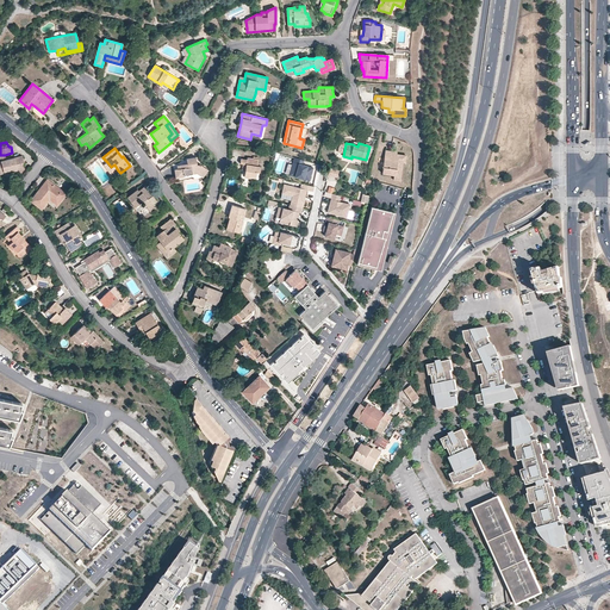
[(397,153),(386,151),(383,174),(393,175),(397,176),(399,162),(403,163),(405,163),(406,156),(397,154),(397,153)]
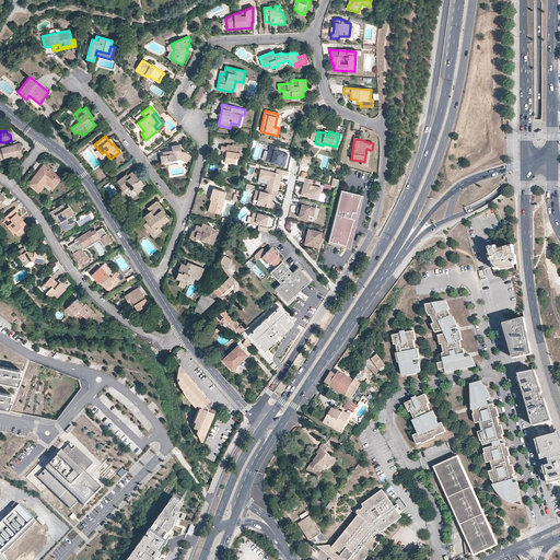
[(20,143),(6,147),(0,148),(0,160),(3,160),(2,158),(8,156),(8,158),(21,154),(21,151),(20,150),(21,150),(20,143)]
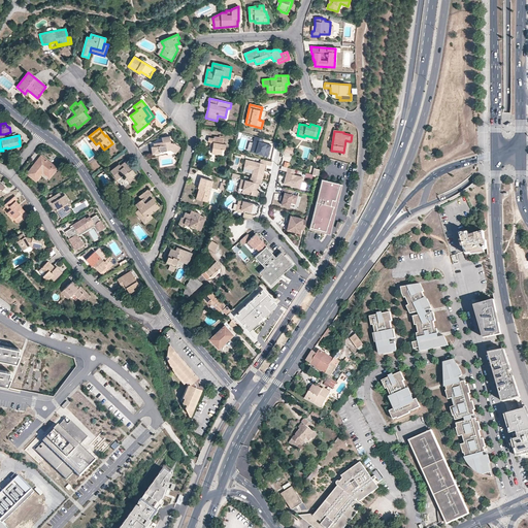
[(171,142),(170,136),(162,137),(163,141),(156,142),(157,145),(152,146),(153,154),(160,153),(160,152),(167,151),(167,149),(170,147),(176,152),(179,146),(174,142),(171,142)]
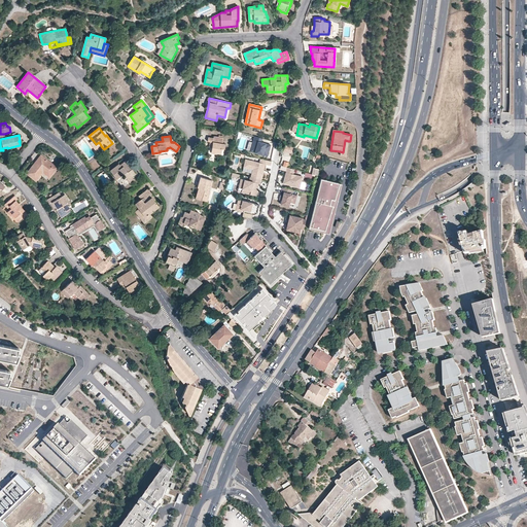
[(253,136),(249,152),(254,153),(255,150),(262,151),(261,154),(268,156),(271,145),(260,143),(261,139),(253,136)]
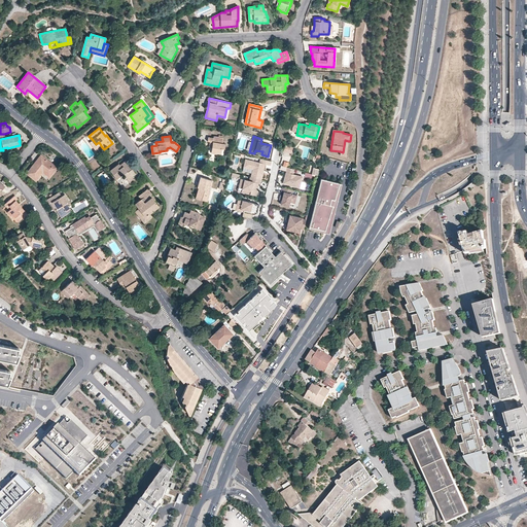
[(212,142),(211,148),(211,152),(220,154),(221,148),(224,149),(224,144),(222,144),(223,138),(213,137),(213,138),(208,138),(208,140),(207,141),(210,142),(212,142)]
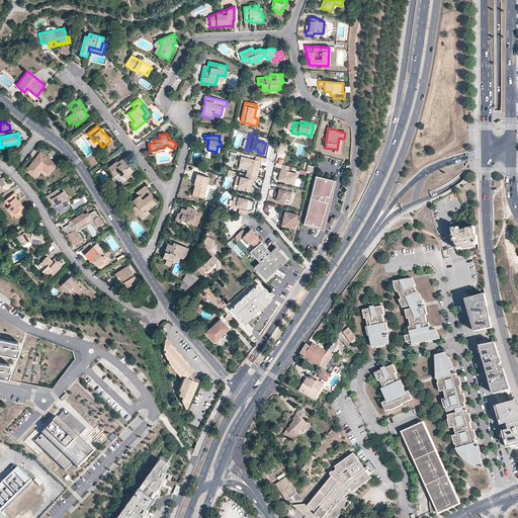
[(94,142),(91,138),(88,140),(95,149),(100,145),(97,140),(94,142)]
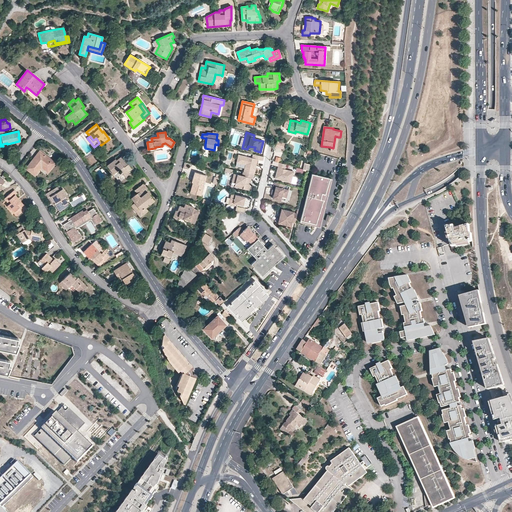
[(42,166),(49,171),(55,163),(39,151),(35,156),(25,169),(35,176),(41,168),(42,166)]
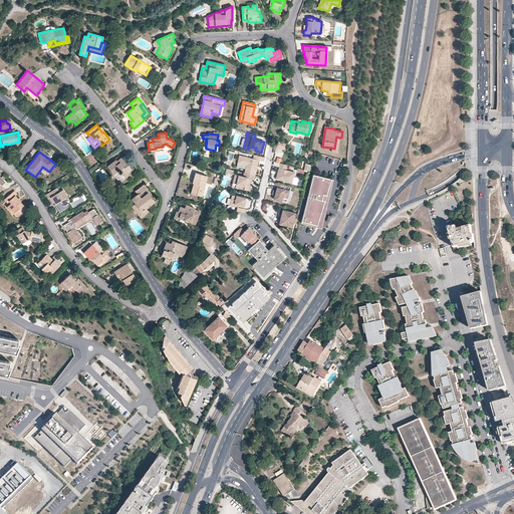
[(253,160),(239,156),(237,164),(245,166),(243,173),(254,176),(258,161),(263,163),(264,158),(254,156),(253,160)]
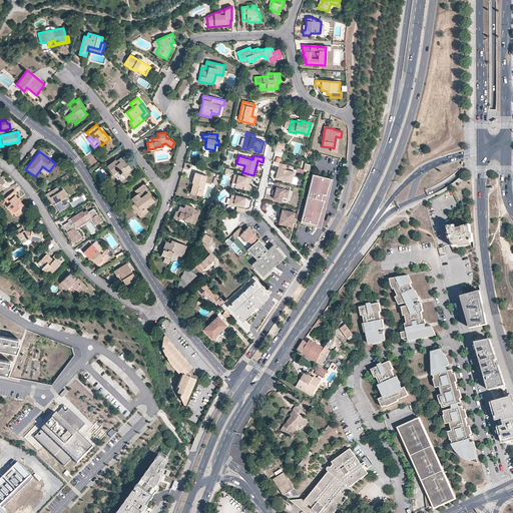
[(124,175),(128,172),(132,169),(124,158),(122,156),(116,161),(115,159),(107,166),(113,174),(119,170),(124,175)]
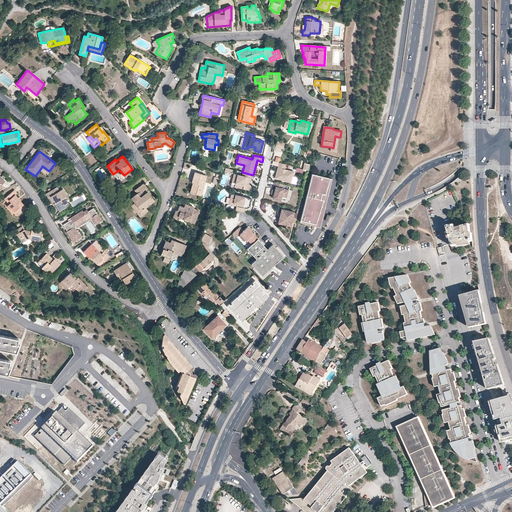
[(284,169),(285,165),(278,163),(276,172),(277,173),(277,174),(275,174),(274,179),(290,184),(294,172),(284,169)]
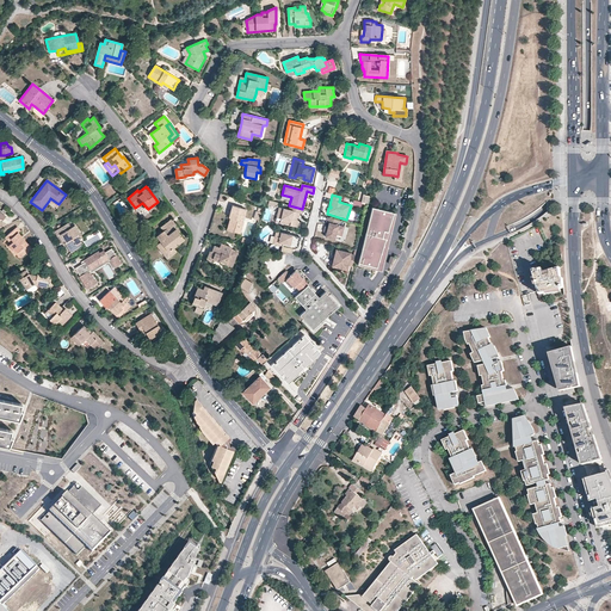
[(234,228),(233,232),(240,234),(244,222),(241,221),(245,209),(233,205),(230,211),(228,217),(229,218),(232,218),(229,227),(234,228)]
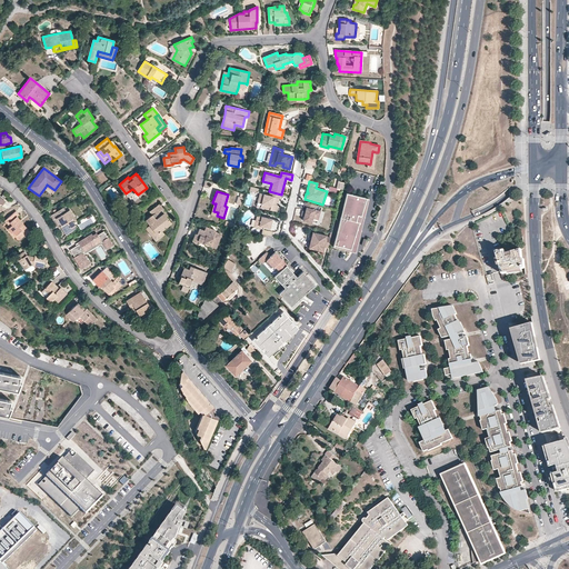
[(280,199),(281,195),(269,191),(268,196),(259,193),(258,198),(262,199),(260,208),(276,211),(277,207),(275,205),(276,202),(277,203),(278,201),(278,198),(280,199)]
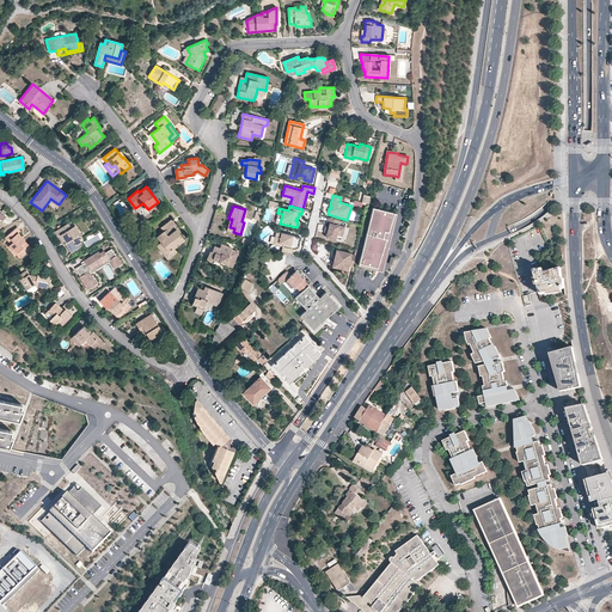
[(389,233),(393,214),(372,208),(357,263),(379,269),(387,239),(384,238),(385,232),(389,233)]
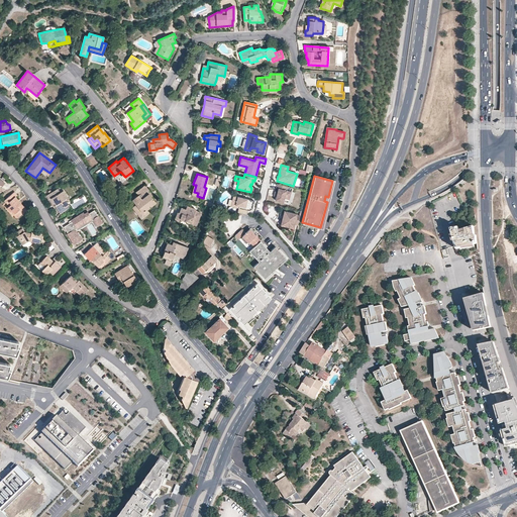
[(286,190),(287,187),(276,184),(275,188),(278,189),(277,190),(277,192),(276,196),(275,200),(283,202),(284,198),(289,200),(291,192),(286,190)]
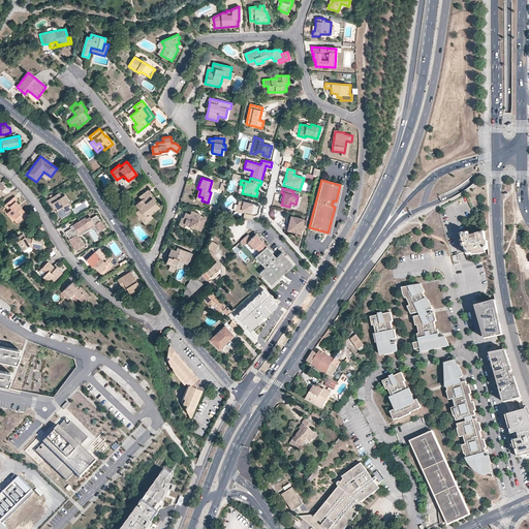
[(145,218),(150,214),(159,208),(154,201),(153,199),(154,197),(148,189),(138,196),(141,199),(134,205),(138,210),(145,218)]
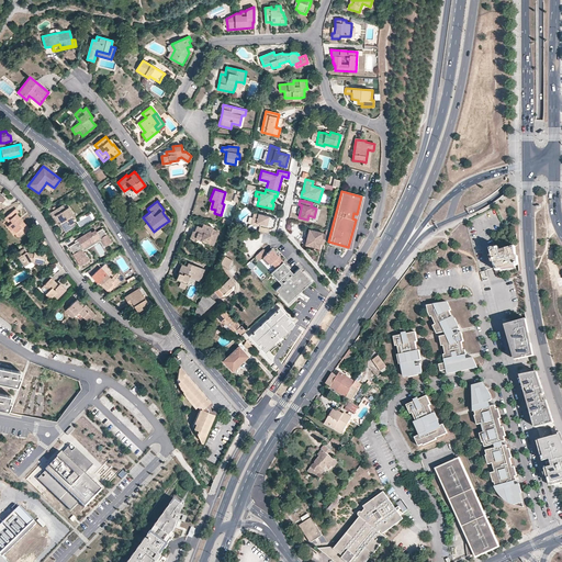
[(70,216),(72,215),(67,205),(64,208),(62,205),(49,213),(54,221),(57,225),(58,224),(65,233),(76,225),(70,216)]
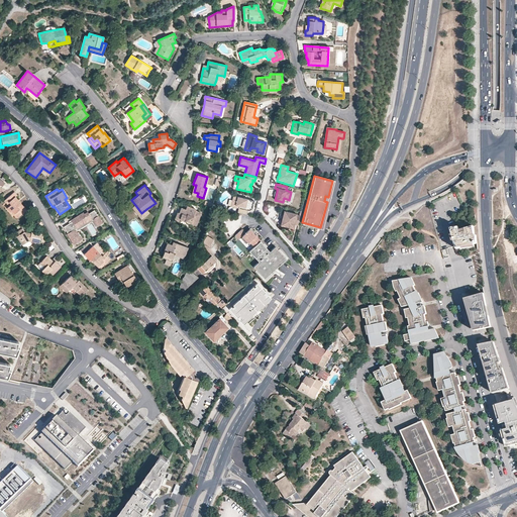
[(10,205),(8,206),(7,208),(10,212),(12,211),(17,217),(26,210),(23,206),(22,206),(19,202),(15,197),(16,196),(14,192),(4,201),(5,203),(7,201),(10,205)]
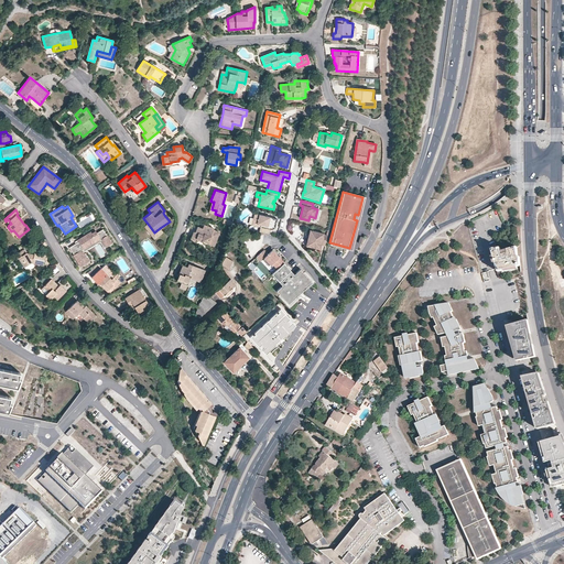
[(272,218),(253,214),(251,226),(266,229),(267,224),(266,224),(266,221),(270,223),(271,223),(272,218)]
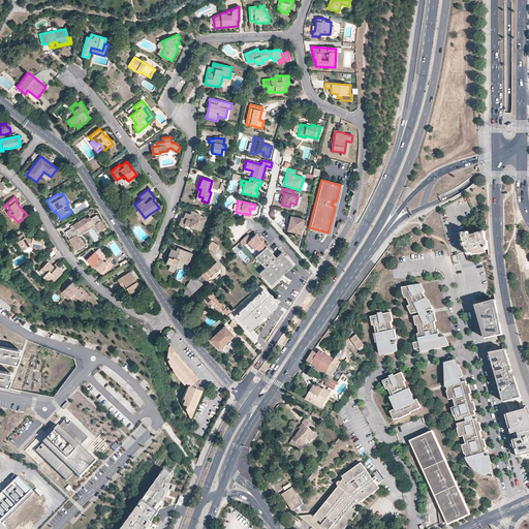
[(153,218),(150,214),(145,218),(138,210),(135,213),(145,224),(153,218)]
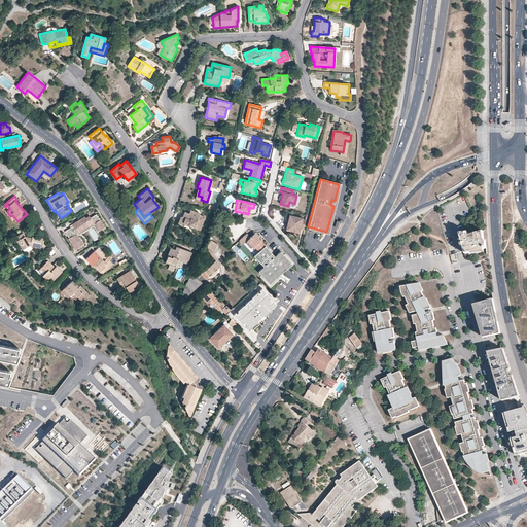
[(191,214),(188,213),(184,212),(183,215),(182,217),(180,217),(179,221),(183,222),(187,224),(189,227),(194,229),(195,227),(200,230),(205,217),(199,215),(199,214),(192,211),(191,214)]
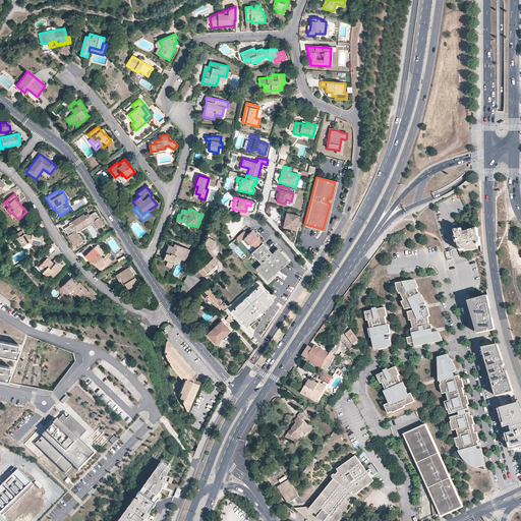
[(103,225),(95,212),(89,216),(88,214),(84,216),(83,214),(71,222),(72,223),(63,229),(67,235),(74,246),(81,242),(76,233),(76,230),(91,221),(94,222),(98,228),(103,225)]
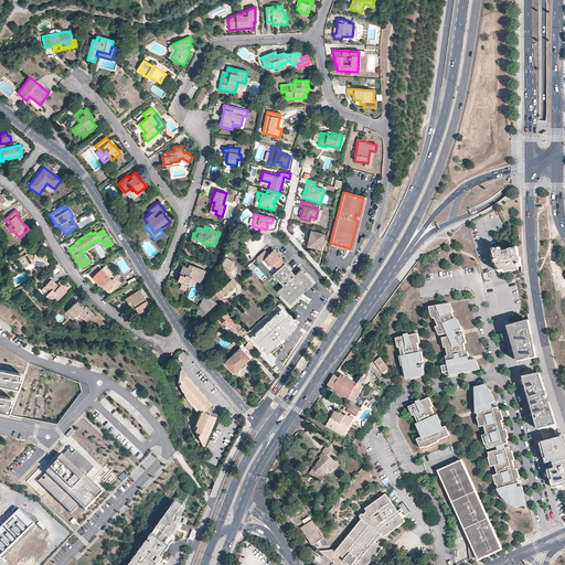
[(323,234),(310,231),(308,237),(306,246),(319,249),(320,245),(326,246),(328,236),(323,235),(323,234)]
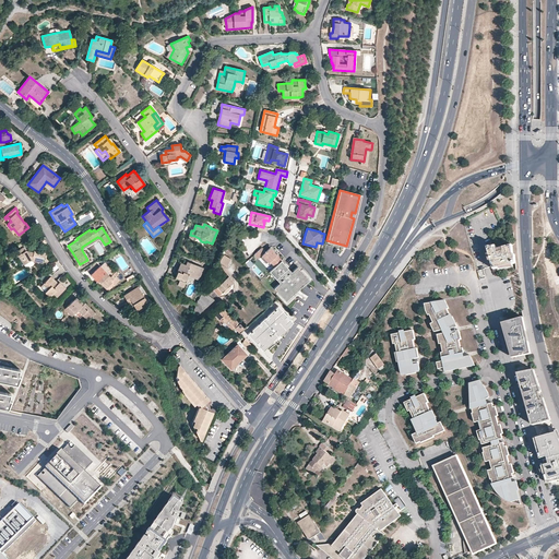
[(516,263),(515,254),(513,254),(512,245),(503,247),(497,249),(497,250),(494,251),(492,246),(488,247),(489,253),(491,258),(494,269),(497,269),(508,265),(516,263)]
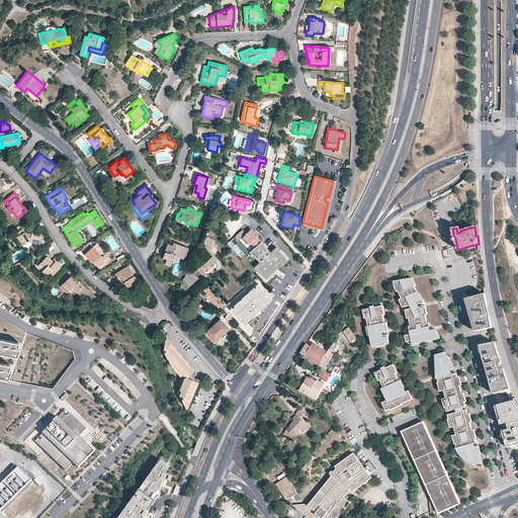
[(254,247),(261,239),(250,229),(247,233),(243,229),(236,237),(248,248),(251,245),(254,247)]
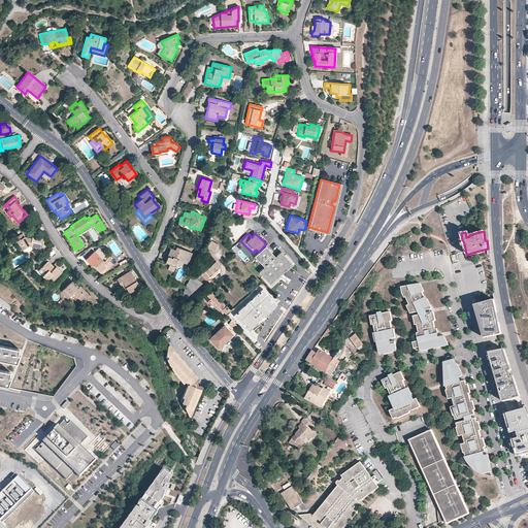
[(29,245),(24,237),(19,240),(17,241),(22,251),(29,245)]
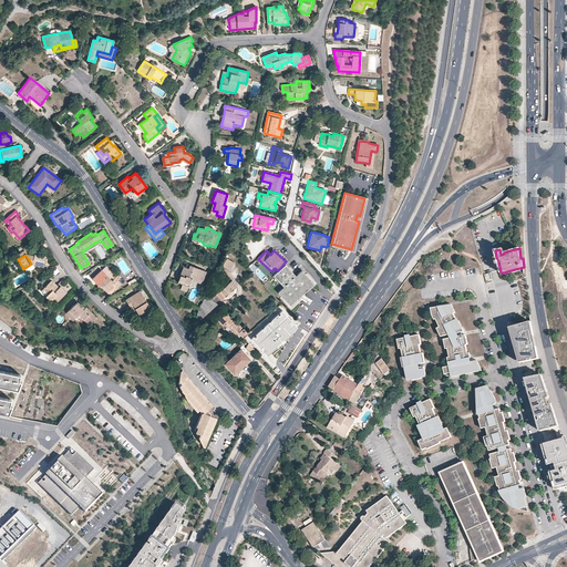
[(33,256),(32,264),(32,265),(42,267),(45,257),(39,256),(34,255),(33,256)]
